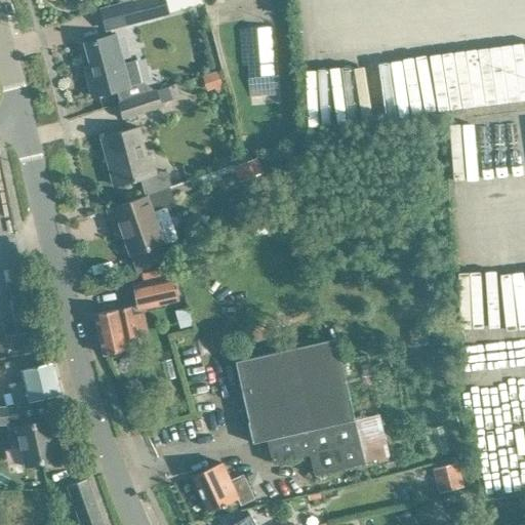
[(136,0),(134,1),(101,10),(107,31),(170,13),(166,0),(136,0)]
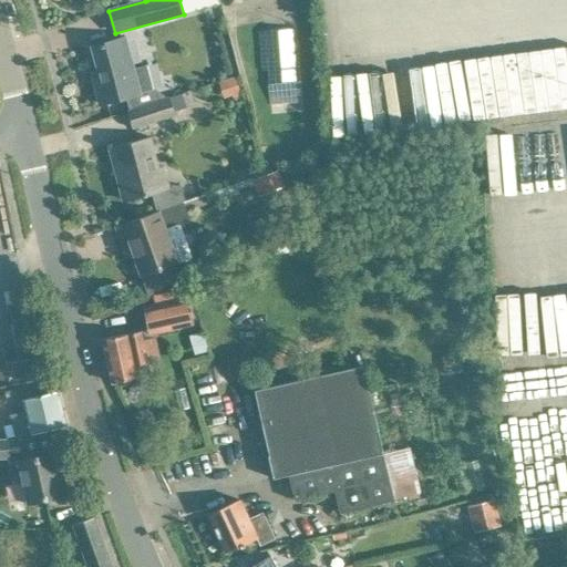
[(227,32),(230,44),(246,40),(243,28),(227,32)]
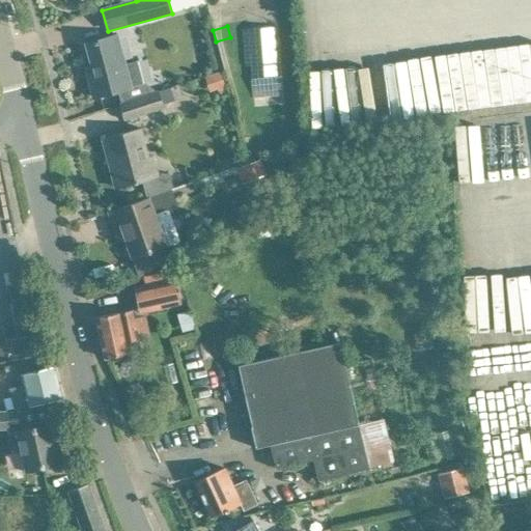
[(119,105),(157,92),(143,84),(137,61),(122,65),(114,36),(86,44),(95,77),(89,79),(93,98),(115,91),(119,105)]
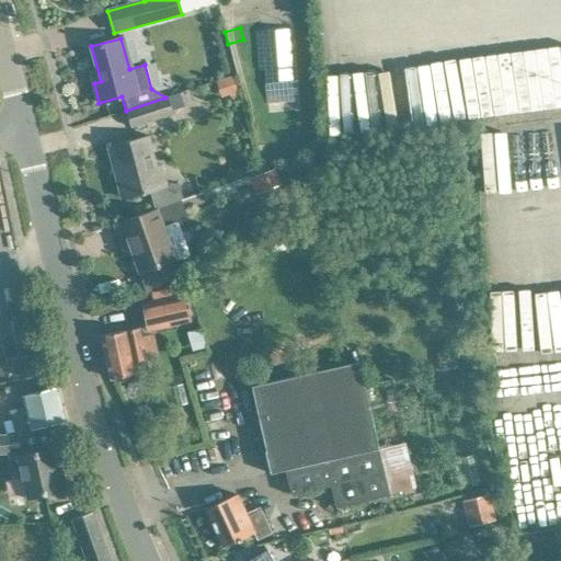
[(232,77),(216,82),(221,98),(229,95),(230,100),(239,96),(232,77)]
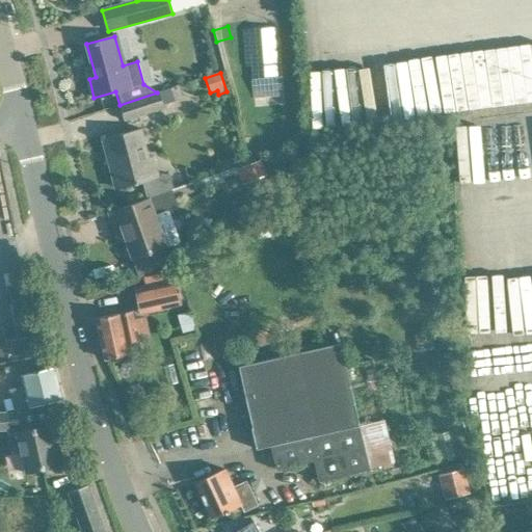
[(169,88),(157,92),(120,105),(125,121),(162,108),(161,106),(175,101),(169,88)]
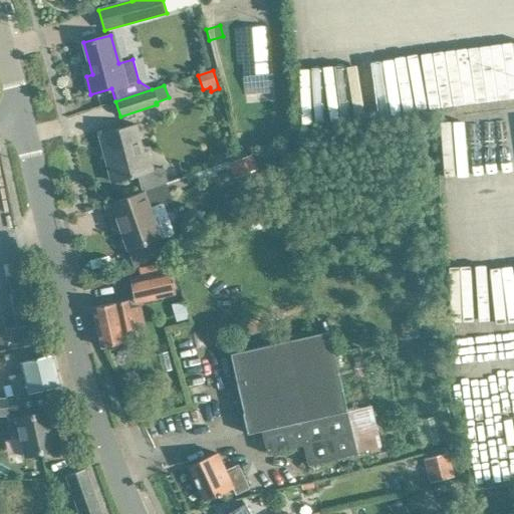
[(135,124),(120,127),(100,134),(113,182),(153,172),(148,154),(143,156),(135,124)]
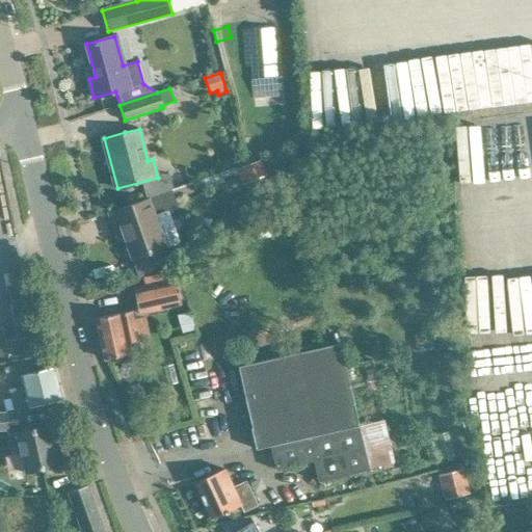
[(236,168),(242,185),(265,176),(258,160),(236,168)]
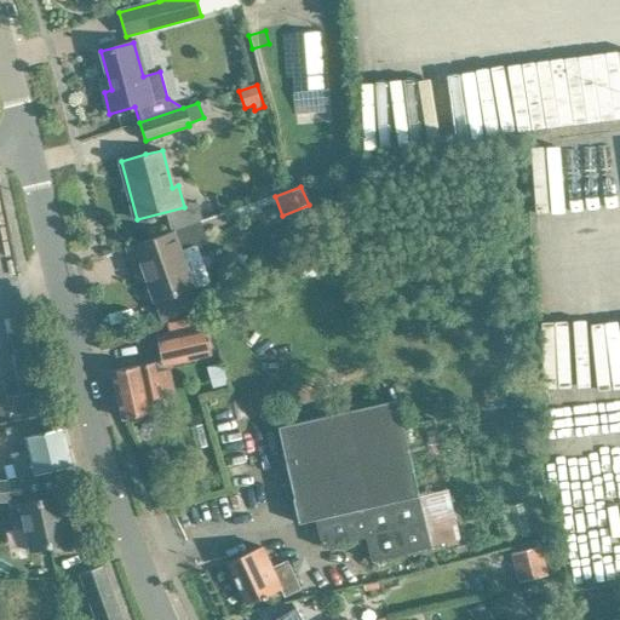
[(194,287),(181,250),(174,231),(148,240),(126,247),(132,268),(141,264),(154,300),(153,300),(161,323),(199,302),(194,287)]
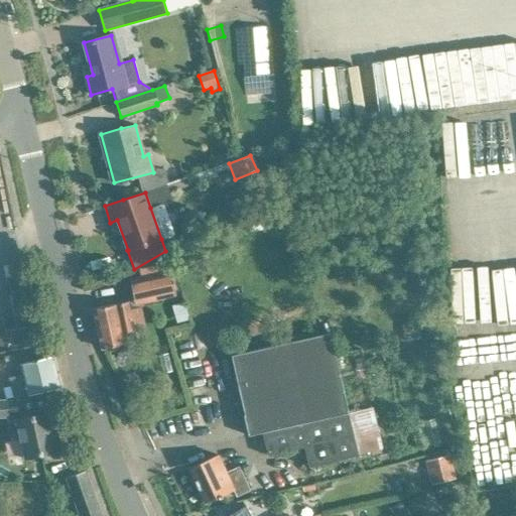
[(135,303),(159,298),(174,294),(169,271),(130,280),(135,303)]
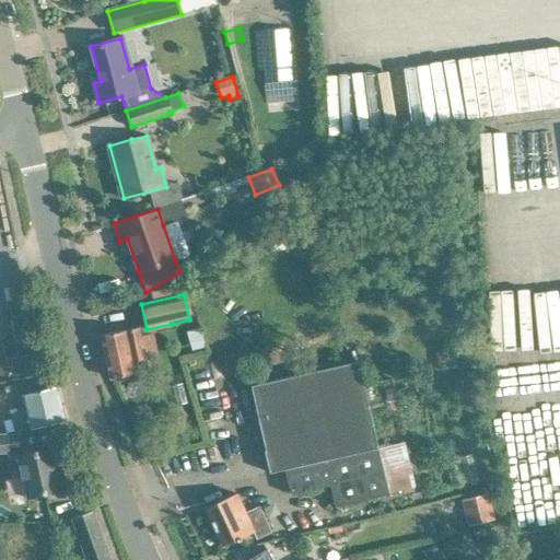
[(21,301),(9,302),(10,321),(23,319),(21,301)]
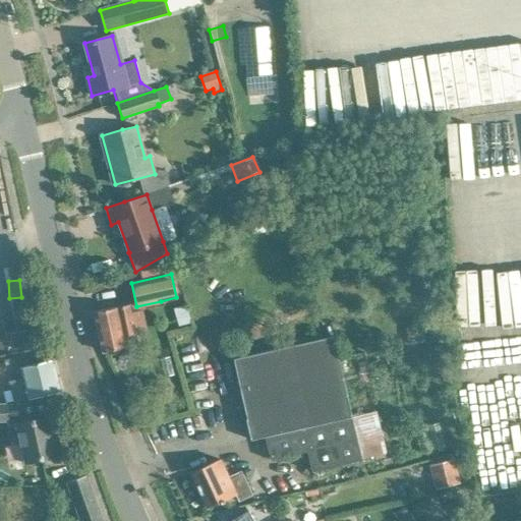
[(114,307),(95,311),(103,352),(106,351),(109,351),(123,348),(129,352),(133,351),(137,345),(134,329),(146,327),(141,308),(130,311),(129,304),(114,307)]
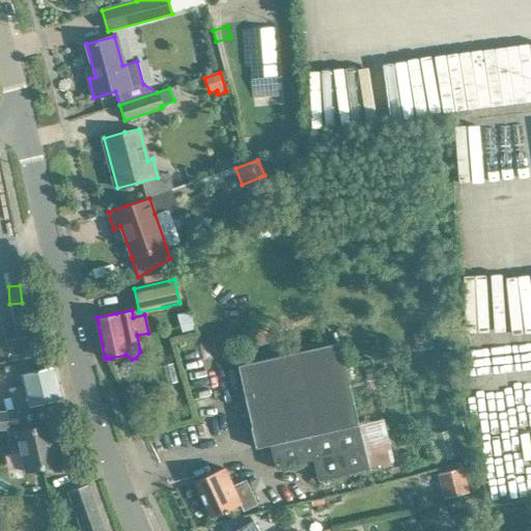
[(14,343),(29,339),(24,317),(8,320),(14,343)]
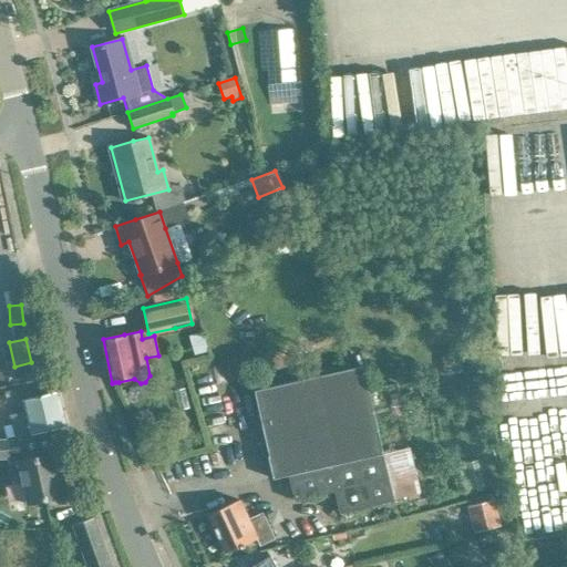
[(384,453),(382,442),(366,366),(258,390),(272,455),(268,455),(274,478),(288,475),(295,501),(334,492),(339,514),(361,508),(420,495),(409,447),(384,453)]
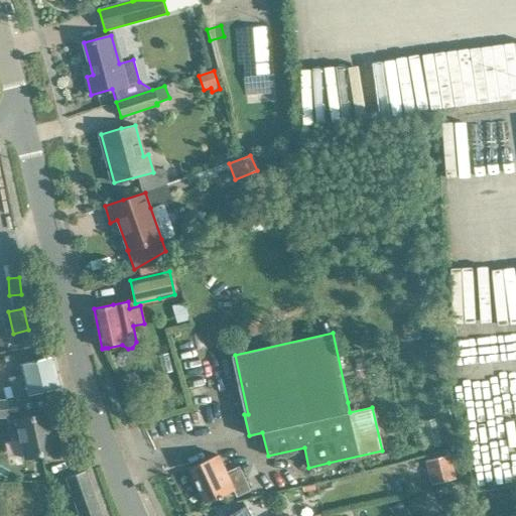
[(21,374),(8,378),(14,398),(27,395),(41,392),(60,387),(52,355),(44,358),(33,360),(19,364),(21,374)]
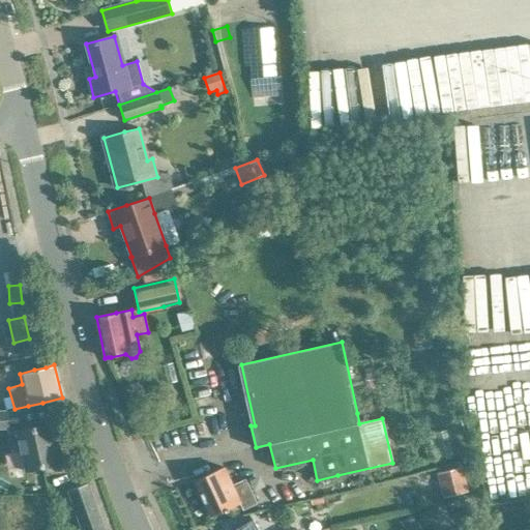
[(50,424),(29,429),(7,434),(11,450),(21,448),(26,470),(61,463),(57,440),(53,441),(50,424)]
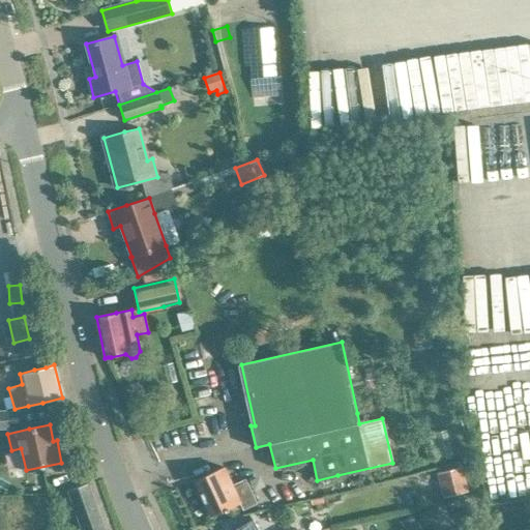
[(437,474),(443,498),(468,492),(462,467),(437,474)]
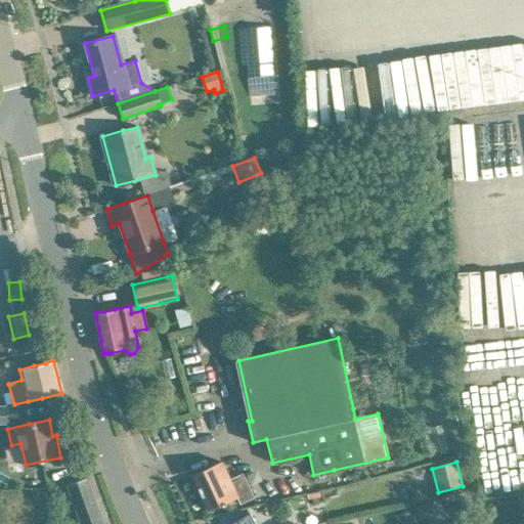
[(221,463),(192,476),(209,510),(221,504),(222,506),(226,505),(225,503),(236,497),(239,505),(254,498),(243,474),(229,479),(221,463)]
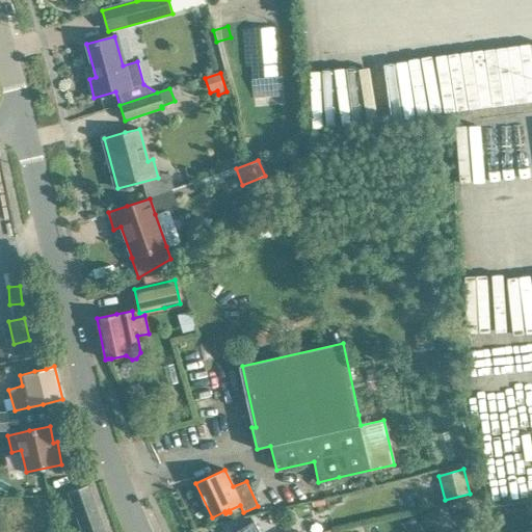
[(104,531),(88,485),(67,493),(81,530),(76,531),(104,531)]
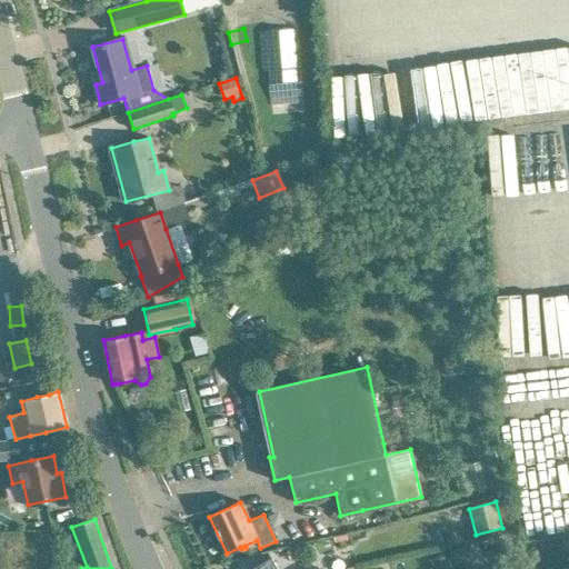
[(277,568),(271,558),(251,568),(277,568)]
